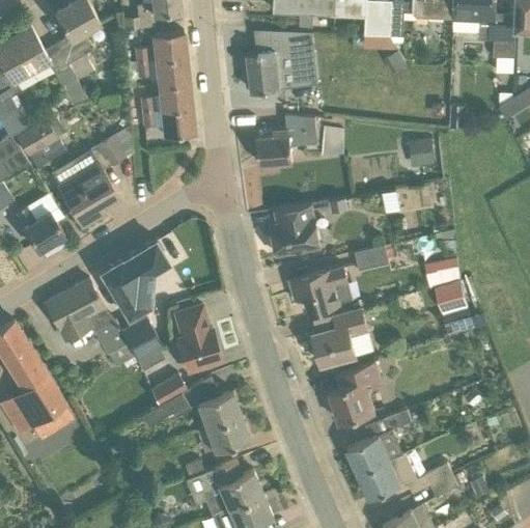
[(50,64),(64,93),(73,108),(86,101),(79,86),(76,81),(92,70),(84,55),(93,50),(84,33),(100,24),(86,0),(77,0),(56,12),(68,35),(43,49),(50,64)]
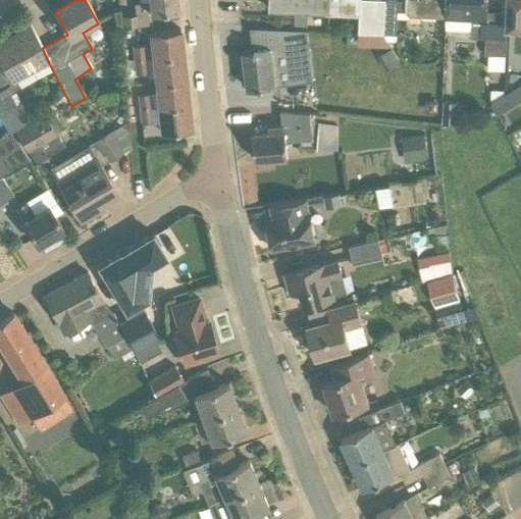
[(151,14),(177,11),(176,0),(148,0),(149,4),(134,5),(135,16),(121,18),(122,30),(147,27),(146,15),(151,15),(151,14)]
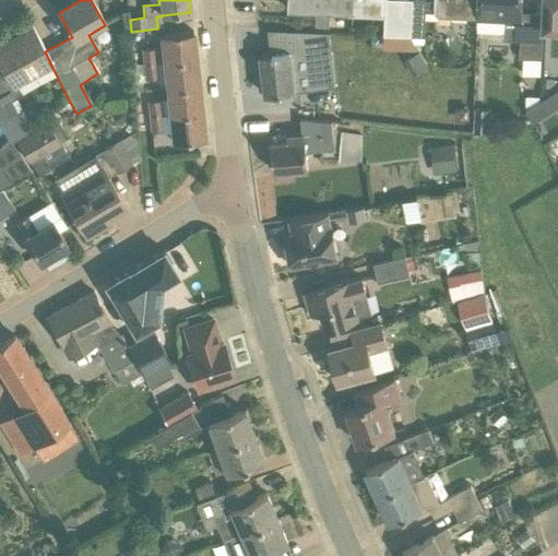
[(321,0),(289,0),(289,13),(321,14),(321,0)]
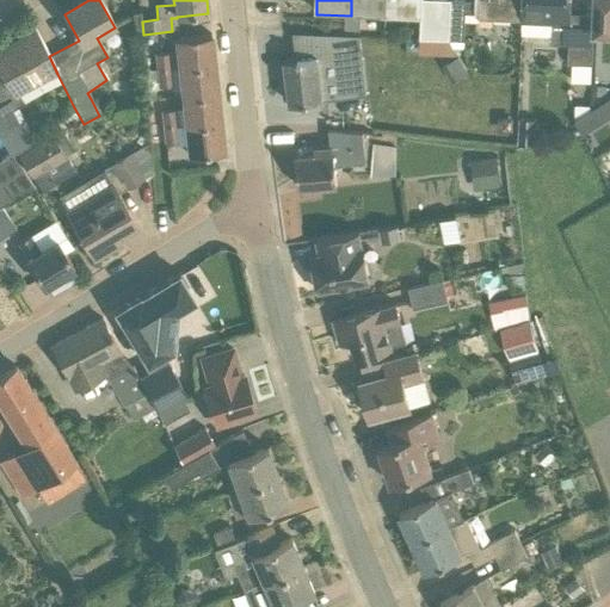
[(387,0),(351,0),(351,16),(387,17),(387,0)]
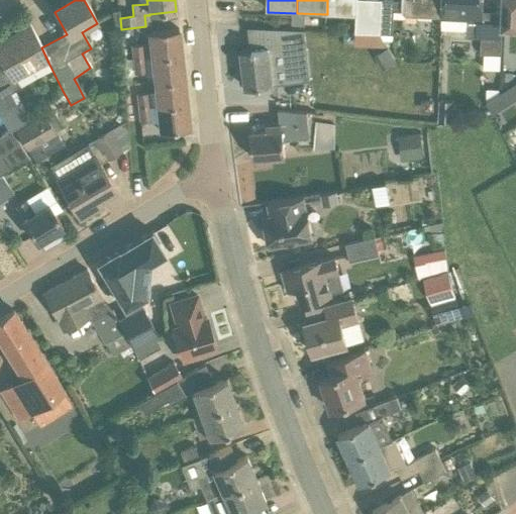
[(327,0),(327,14),(355,16),(354,33),(379,34),(381,0),(370,0),(327,0)]
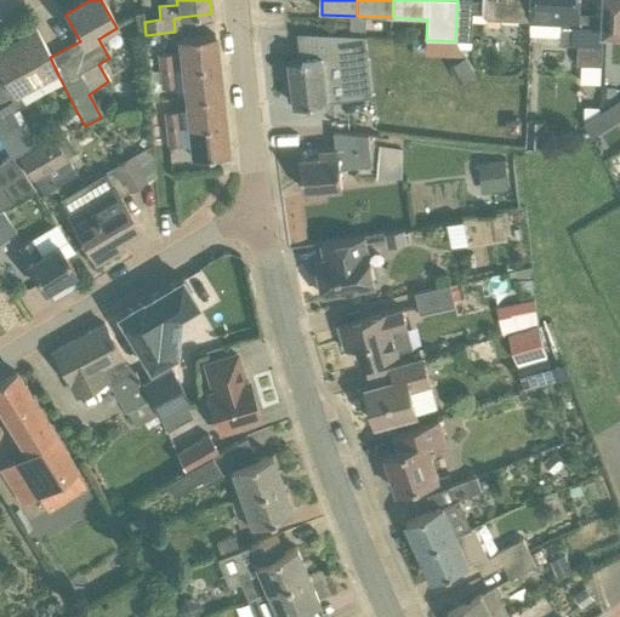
[(471,43),(472,23),(487,24),(487,21),(532,22),(532,13),(532,0),(483,0),(484,1),(458,0),(455,41),(471,43)]
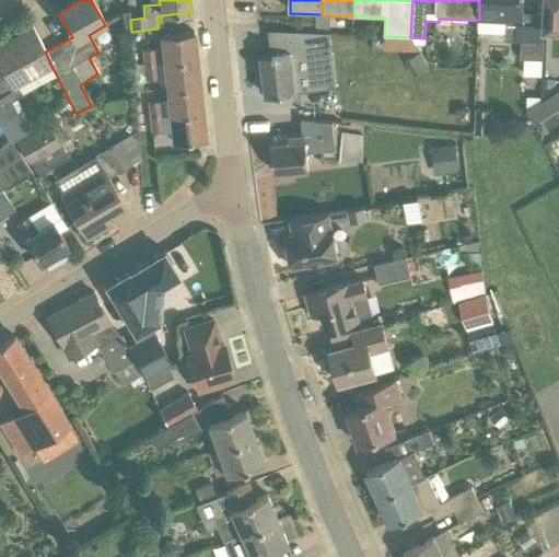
[(479,0),(479,12),(479,20),(505,22),(505,42),(521,43),(520,60),(524,60),(543,61),(544,36),(544,35),(544,34),(523,33),(523,23),(524,0),(479,0)]
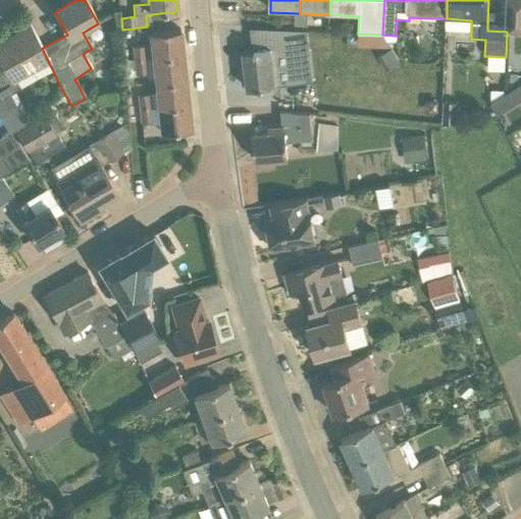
[(520,0),(508,0),(508,14),(507,32),(507,33),(520,33),(520,0)]
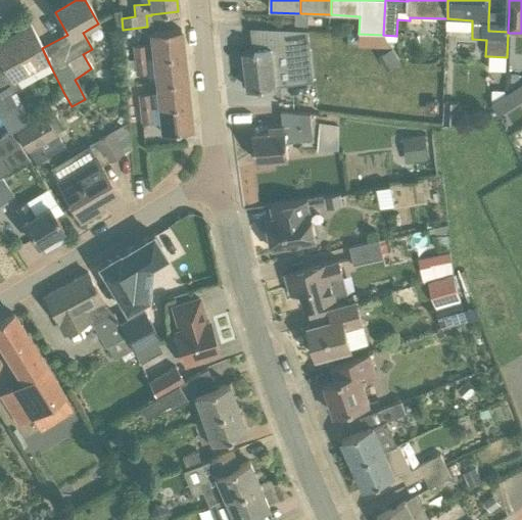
[(309,15),(296,15),(296,28),(307,28),(309,15)]
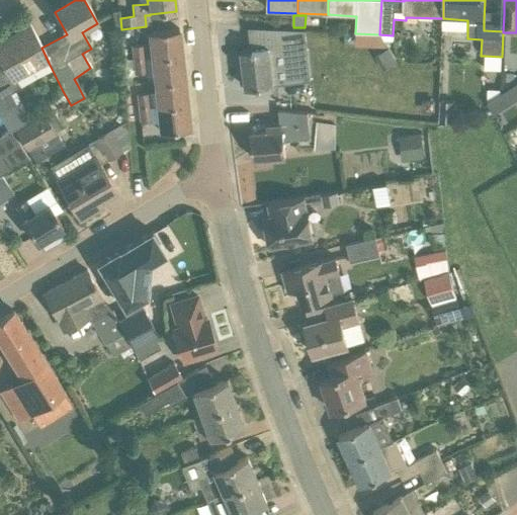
[(0,98),(9,94),(19,89),(15,82),(49,63),(41,48),(29,27),(16,34),(20,40),(0,52),(0,98)]
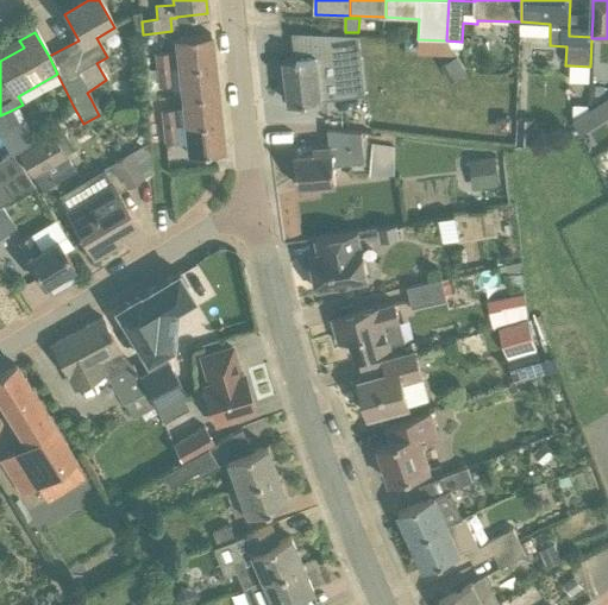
[(289,106),(323,102),(364,98),(358,37),(296,35),(294,35),(296,60),(298,60),(298,67),(284,69),(289,106)]
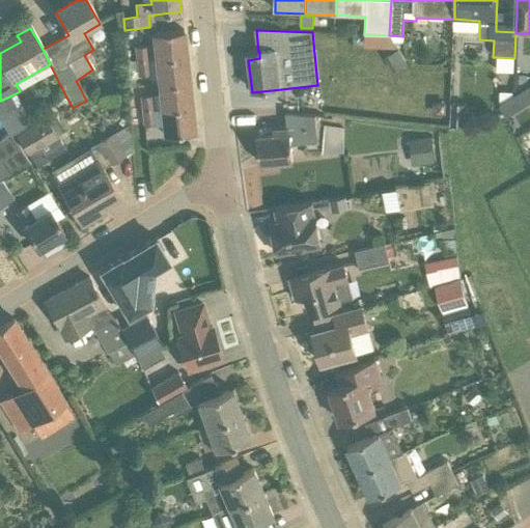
[(184,32),(154,35),(156,60),(186,57),(184,32)]
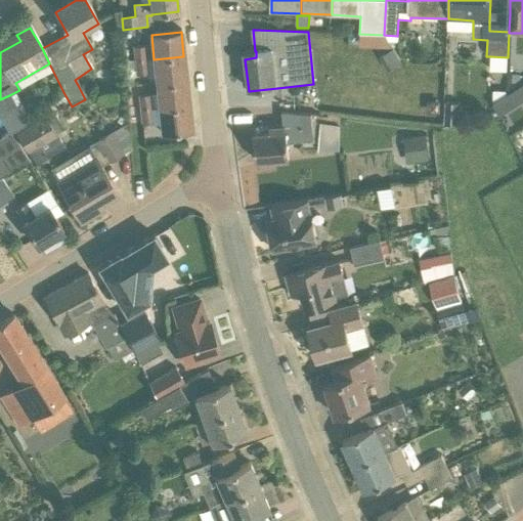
[(134,62),(145,60),(143,47),(132,48),(134,62)]
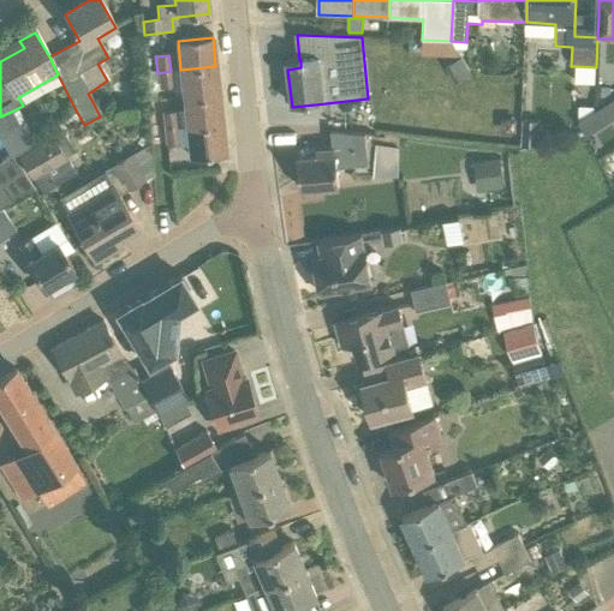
[(471,75),(462,59),(445,69),(455,85),(471,75)]
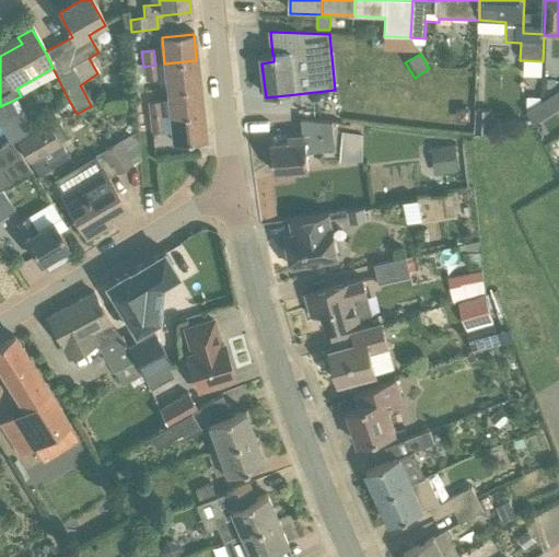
[(164,64),(167,91),(199,88),(196,60),(164,64)]
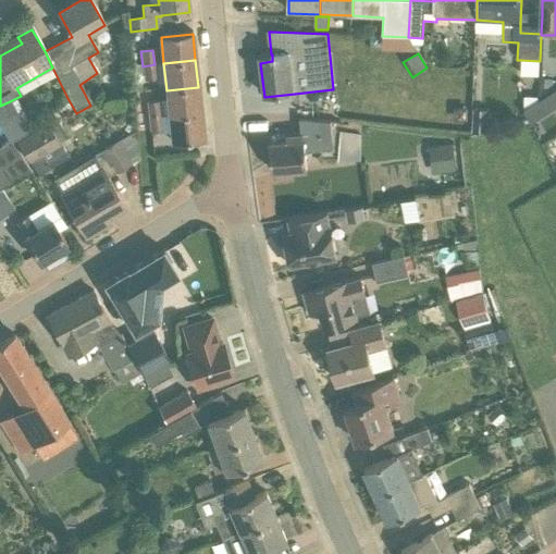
[(540,61),(521,60),(521,76),(539,76),(540,61)]
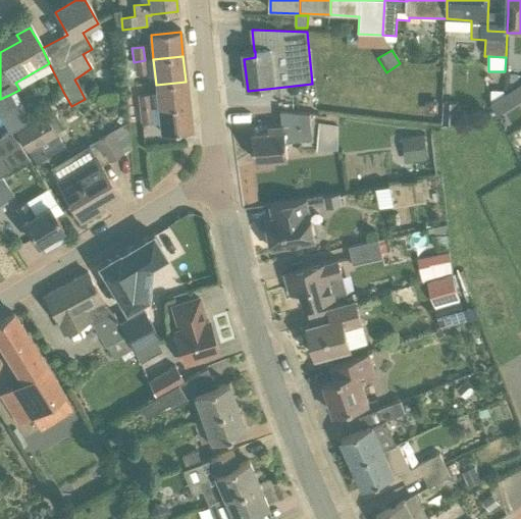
[(134,62),(136,76),(147,75),(145,60),(134,62)]
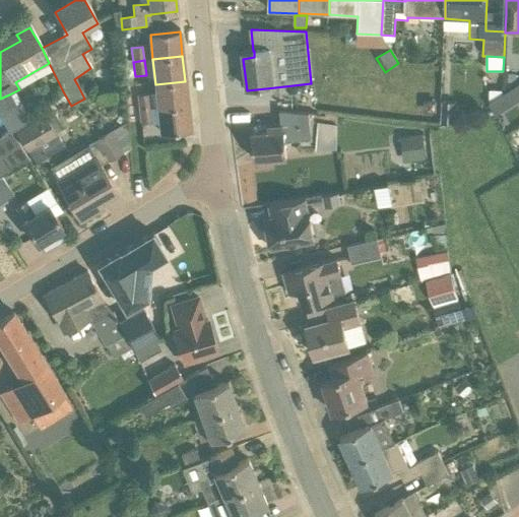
[(155,84),(157,109),(188,106),(185,81),(155,84)]
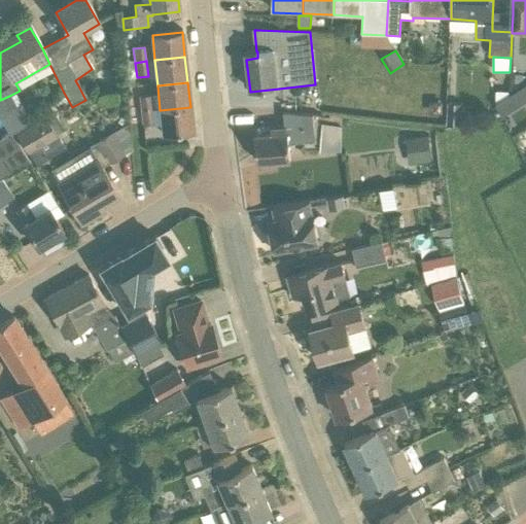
[(525,86),(511,96),(518,108),(525,102),(525,86)]
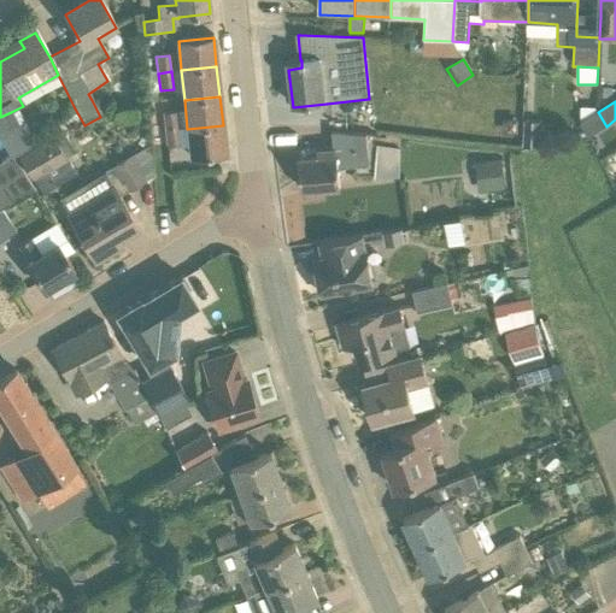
[(581,108),(581,123),(597,112),(594,110),(581,108)]
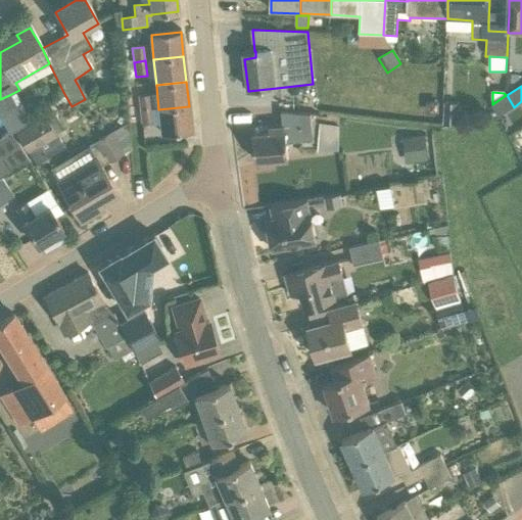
[(140,111),(151,109),(149,95),(138,97),(140,111)]
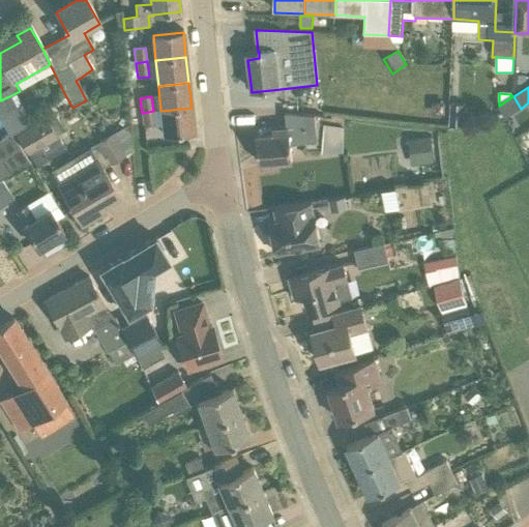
[(521,109),(513,96),(498,107),(504,118),(521,109)]
